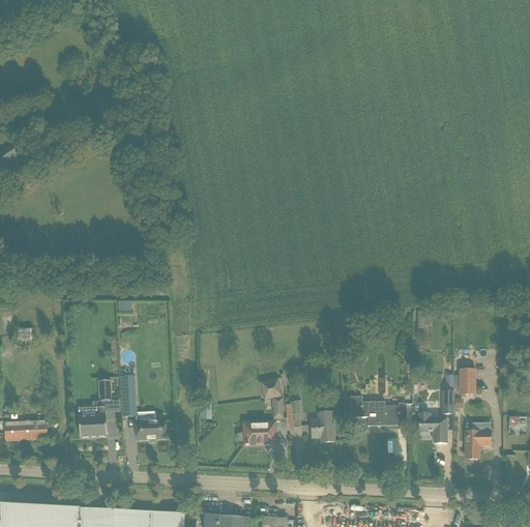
[(291,369),(298,374),(303,368),(296,362),(291,369)]
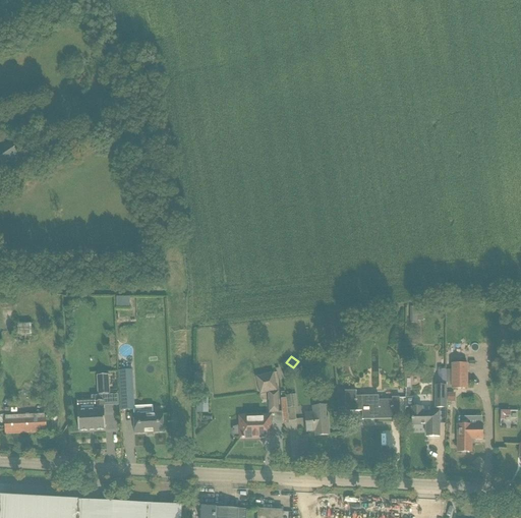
[(452,386),(467,386),(467,361),(452,361),(452,386)]
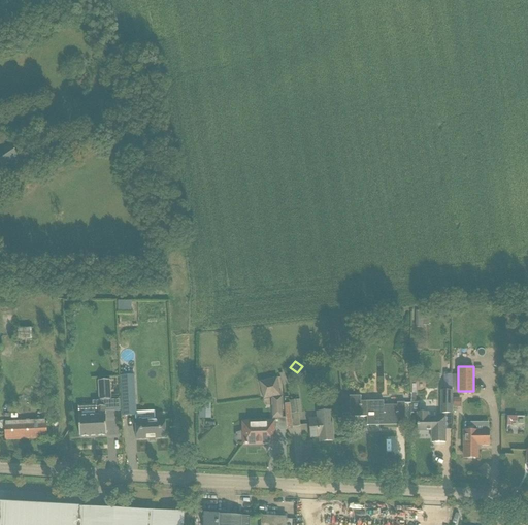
[(134,372),(121,373),(123,414),(136,413),(134,372)]
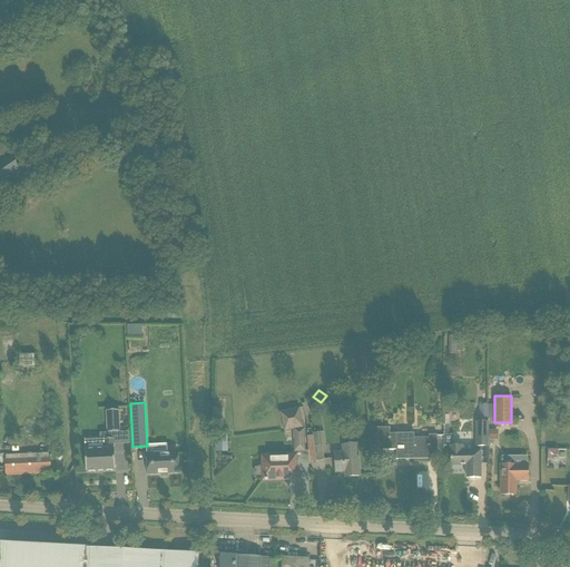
[(300,404),(279,409),(284,429),(294,427),(294,448),(308,448),(307,433),(305,433),(304,424),(303,424),(300,404)]
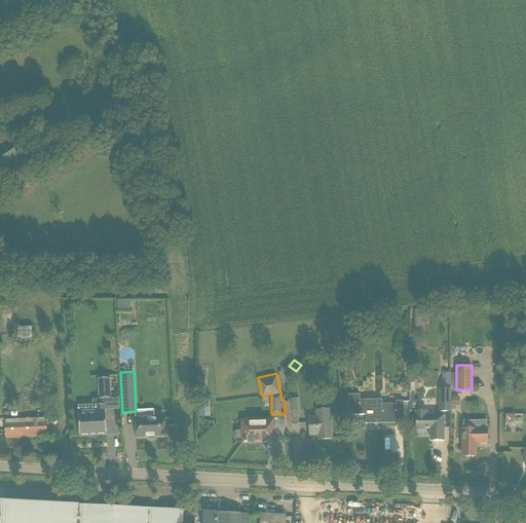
[(110,396),(109,375),(98,376),(99,397),(110,396)]
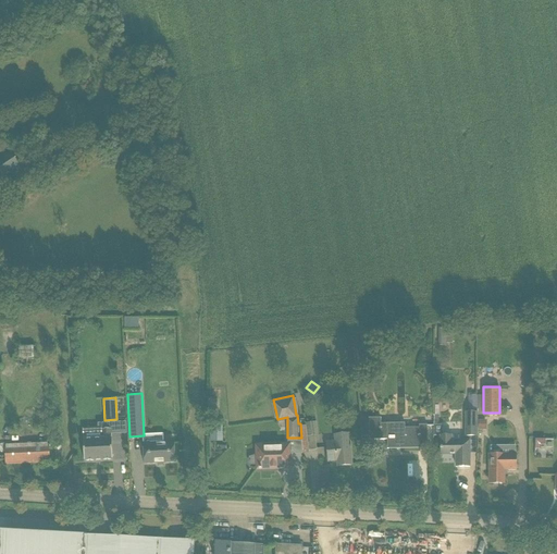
[(465,408),(465,433),(477,433),(477,421),(477,408),(465,408)]
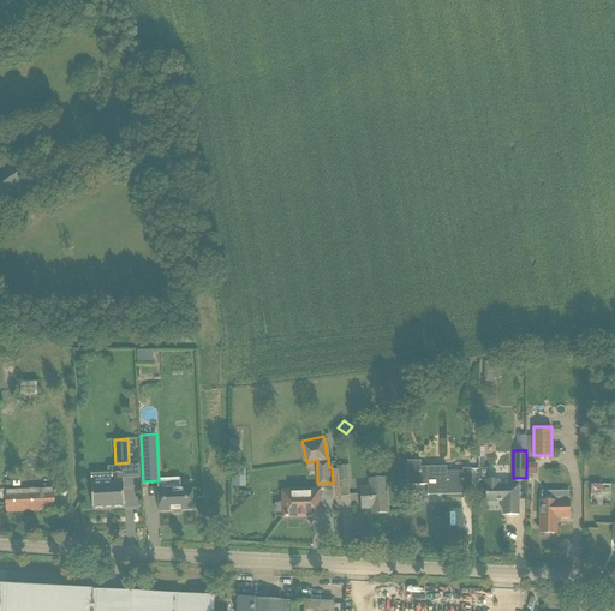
[(428,481),(428,492),(429,492),(429,491),(471,491),(472,491),(471,466),(464,466),(464,468),(447,468),(446,463),(421,463),(421,457),(407,457),(407,460),(399,460),(399,478),(407,478),(407,481),(428,481)]
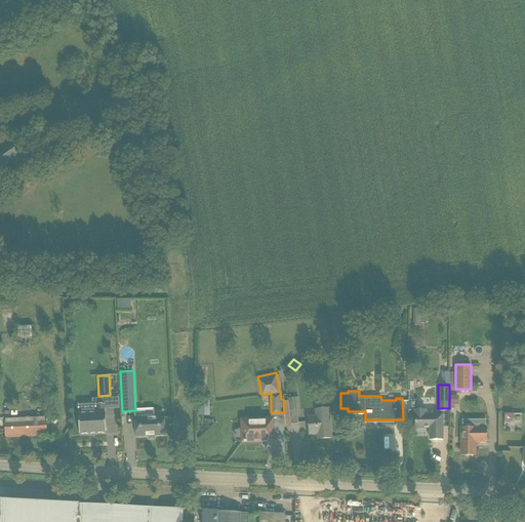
[(287,396),(291,422),(298,420),(295,402),(299,402),(297,394),(287,396)]
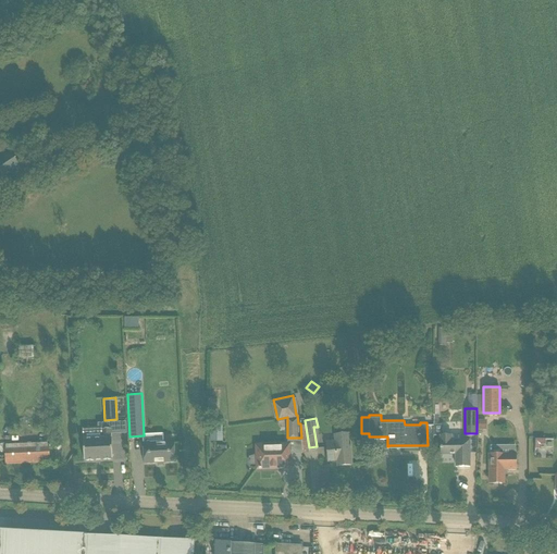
[(221,420),(209,420),(209,439),(221,439),(221,420)]
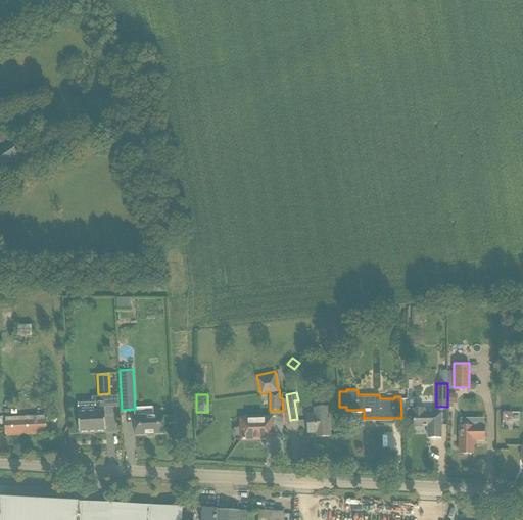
[(104,409),(104,405),(104,399),(96,400),(96,409),(78,410),(79,430),(105,429),(104,409)]
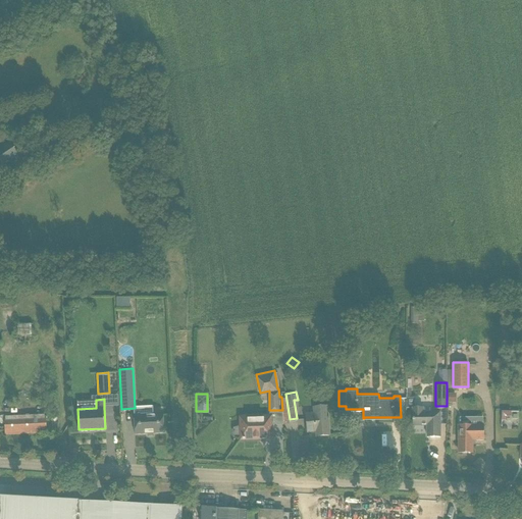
[(322,431),(322,433),(329,433),(326,403),(314,404),(314,410),(306,411),(307,430),(316,429),(316,431),(322,431)]
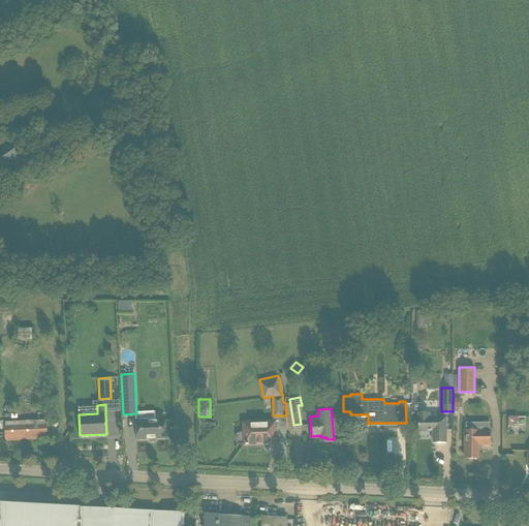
[(418,410),(418,415),(418,429),(433,429),(433,440),(445,440),(445,415),(429,415),(429,410),(418,410)]
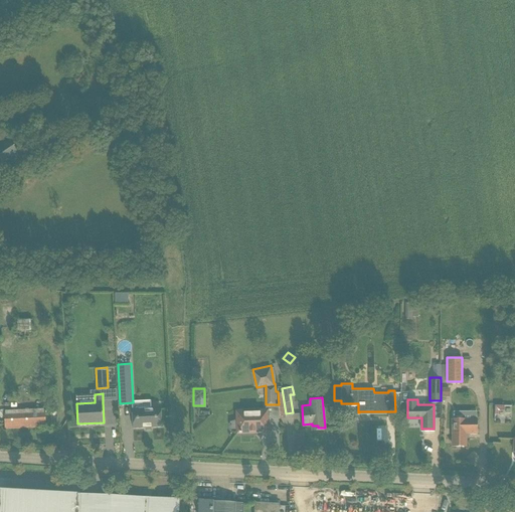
[(495,412),(499,412),(500,407),(504,407),(504,403),(495,402),(495,412)]
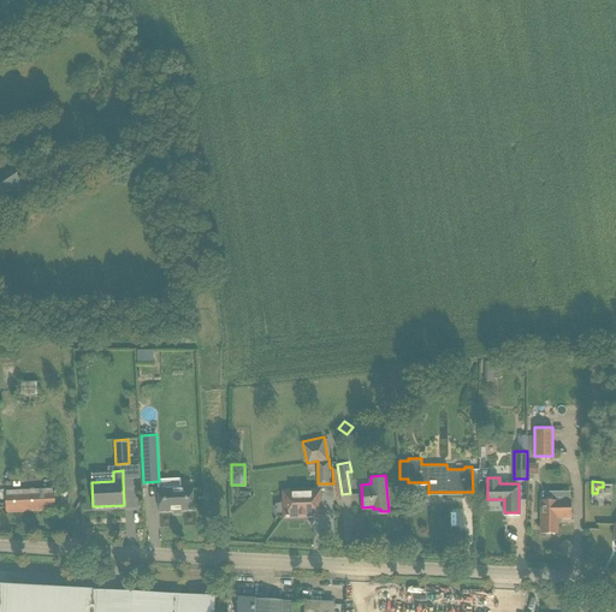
[(194,507),(193,486),(181,487),(181,485),(158,486),(159,509),(194,507)]
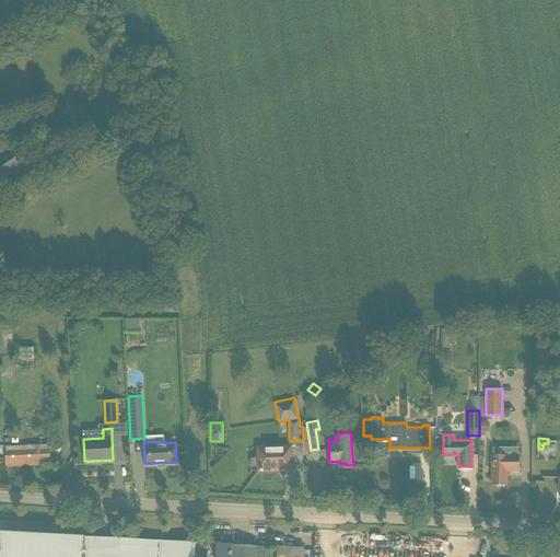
[(257,454),(251,456),(251,464),(257,466),(257,471),(258,471),(258,470),(264,468),(264,467),(282,466),(282,470),(292,470),(291,443),(257,444),(257,454)]
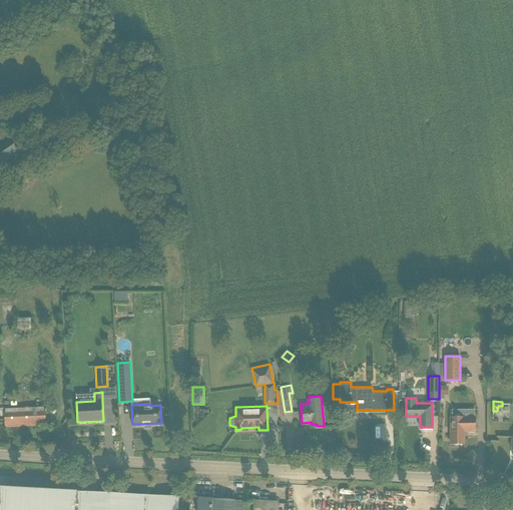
[(103,407),(103,420),(115,419),(115,407),(103,407)]
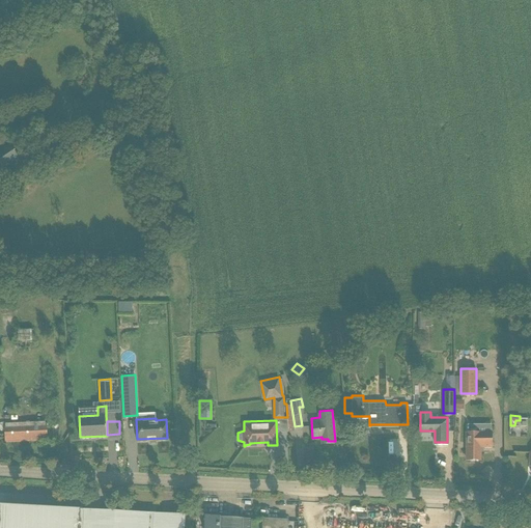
[(47,439),(46,422),(5,423),(6,440),(47,439)]
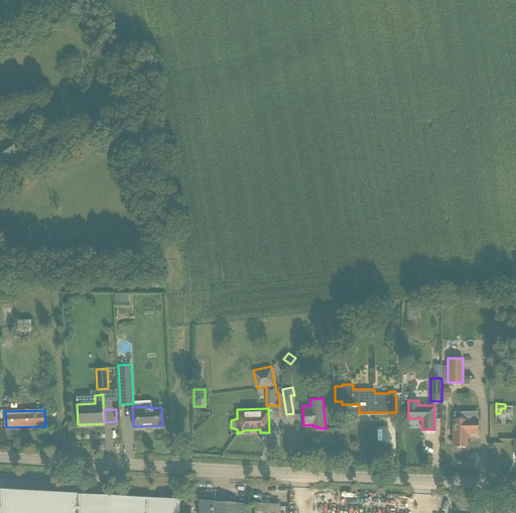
[(454,418),(454,443),(467,443),(467,431),(478,431),(478,423),(474,423),(474,418),(454,418)]
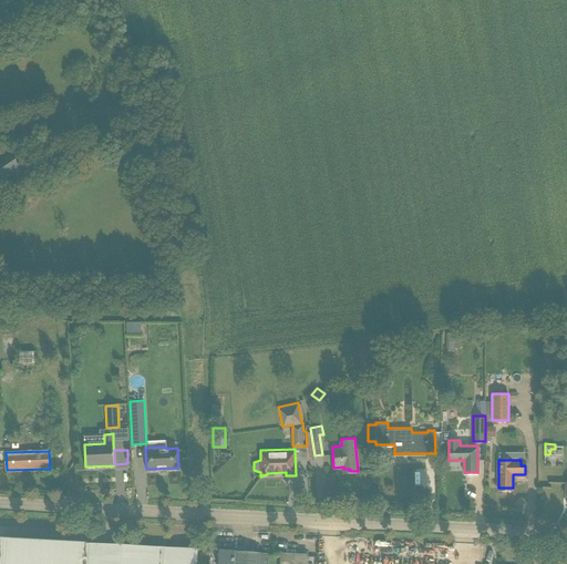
[(0,536),(0,563),(196,563),(198,547),(111,543),(49,540),(0,536)]
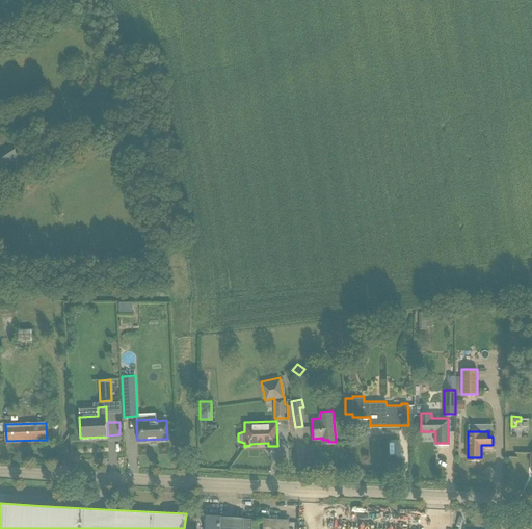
[(219,519),(220,517),(220,516),(206,514),(204,528),(250,528),(251,518),(221,517),(221,519),(219,519)]
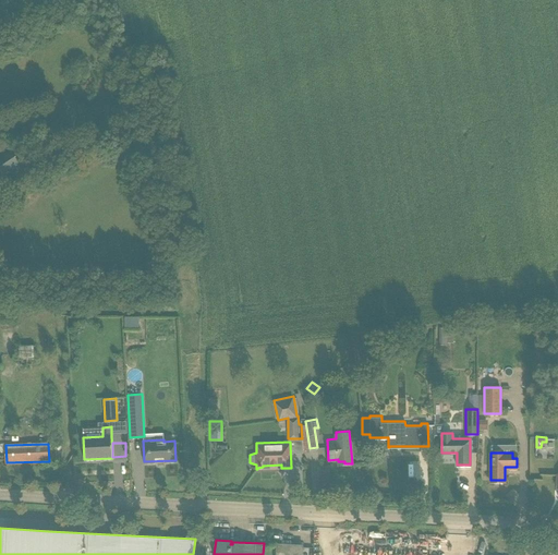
[(275,554),(301,554),(303,544),(277,543),(275,554)]
